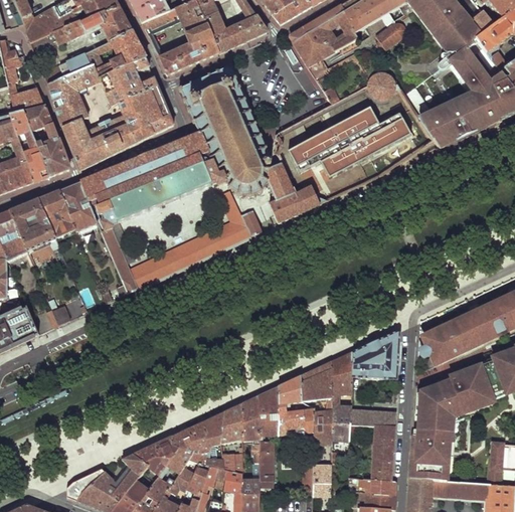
[(72,10),(83,5),(92,0),(15,0),(25,22),(24,23),(25,30),(25,33),(30,42),(80,21),(72,10)]
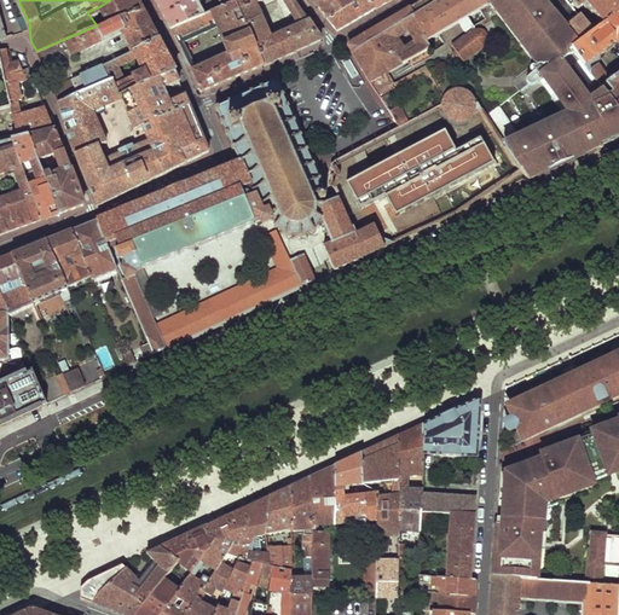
[(36,51),(42,65),(71,52),(71,51),(85,45),(86,46),(123,28),(133,48),(158,36),(143,7),(139,0),(110,0),(100,6),(110,22),(98,27),(97,25),(36,51)]
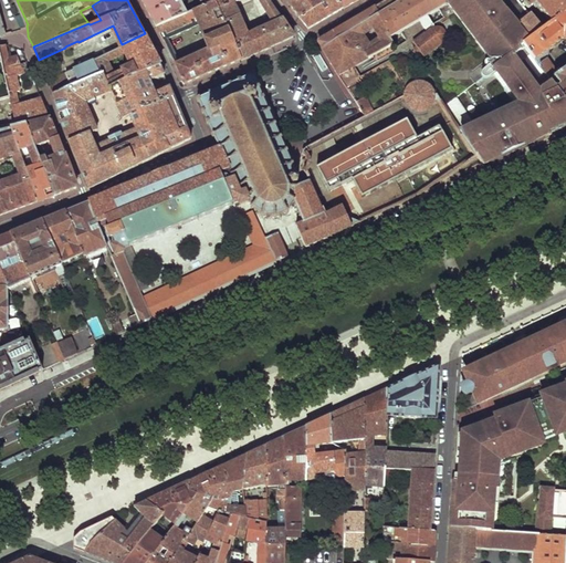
[(144,0),(149,10),(157,25),(186,11),(180,0),(202,0),(205,4),(212,0),(144,0)]
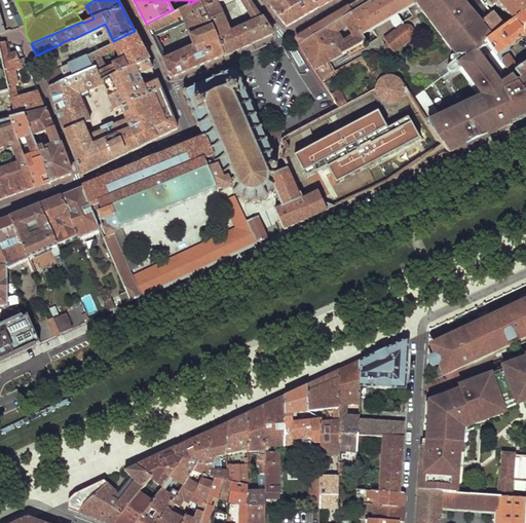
[(146,24),(152,36),(185,21),(195,43),(163,58),(172,76),(224,54),(209,22),(199,0),(197,0),(190,4),(180,8),(180,7),(173,10),(146,24)]
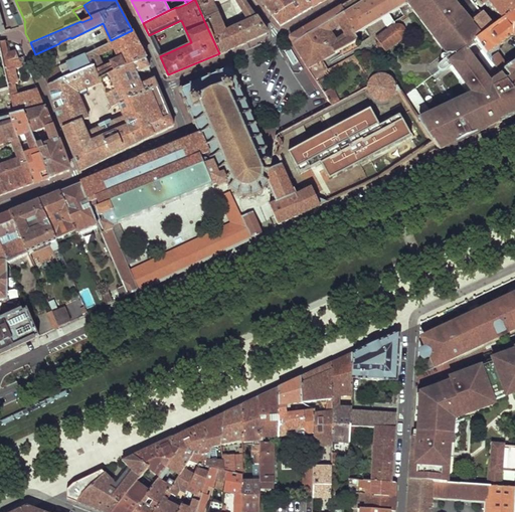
[(195,0),(204,21),(218,14),(211,1),(213,0),(195,0)]
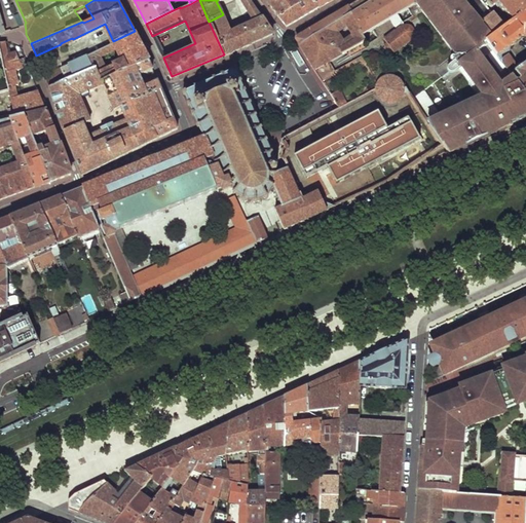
[(209,22),(224,54),(272,31),(252,0),(240,0),(251,20),(229,31),(223,14),(209,22)]
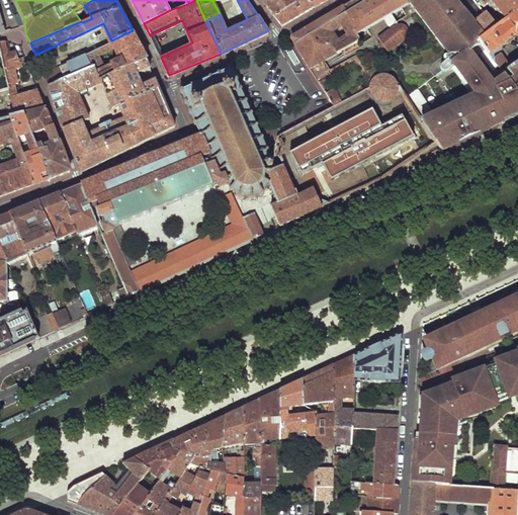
[(271,10),(274,14),(295,0),(272,0),(266,4),(271,10)]
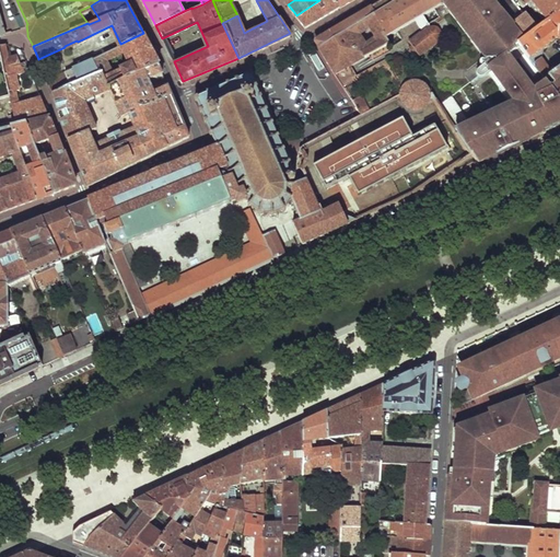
[(296,15),(304,25),(326,13),(339,6),(336,0),(319,0),(296,15)]
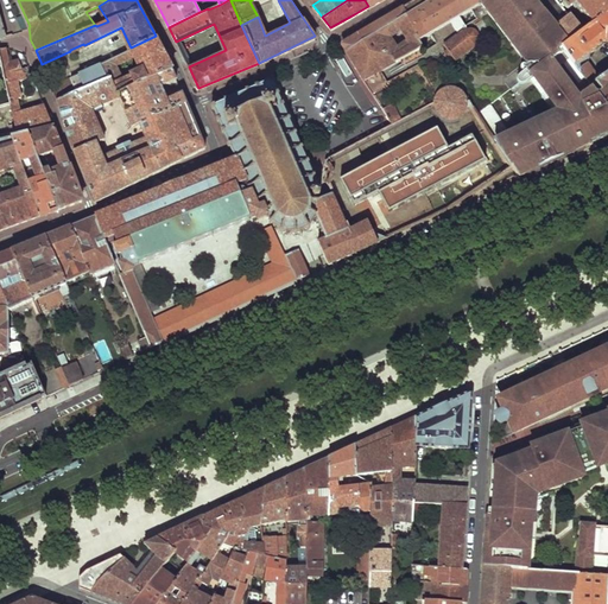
[(462,27),(463,29),(488,10),(481,0),(411,0),(401,6),(424,46),(429,55),(444,43),(443,40),(462,27)]
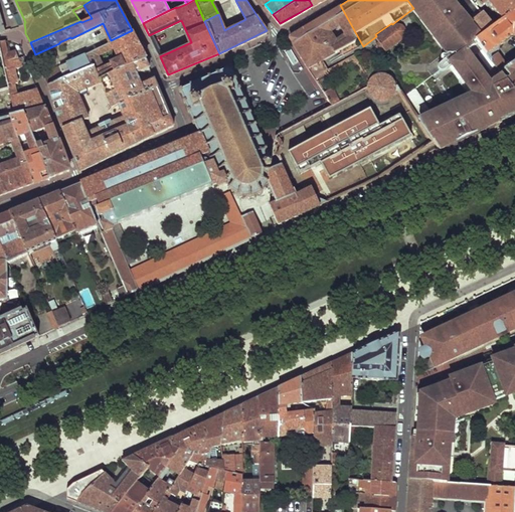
[(407,0),(413,8),(454,59),(466,50),(478,41),(476,38),(493,25),(475,2),(473,0),(407,0)]
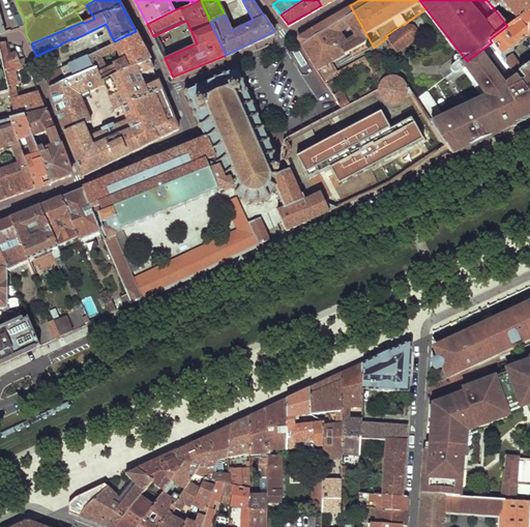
[(503,3),(517,19),(529,8),(529,0),(491,0),(495,5),(499,2),(501,4),(503,3)]
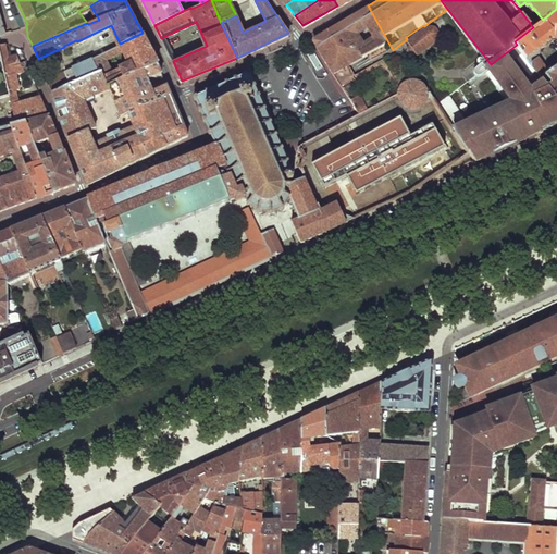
[(388,42),(368,5),(342,21),(314,37),(313,39),(313,41),(343,86),(357,78),(348,63),(388,42)]
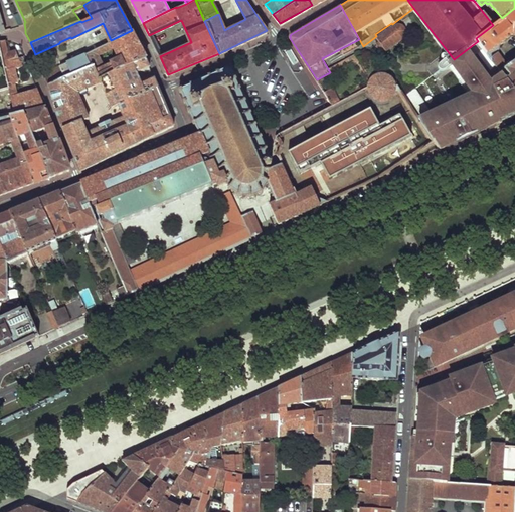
[(480,45),(490,57),(494,54),(495,54),(496,55),(497,57),(501,54),(498,50),(500,42),(513,33),(514,33),(514,8),(502,18),(493,25),(476,38),(478,41),(480,45)]
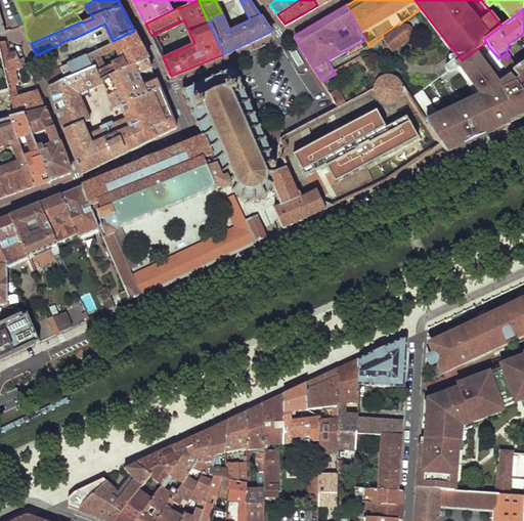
[(402,24),(399,25),(398,24),(382,35),(383,37),(392,50),(408,38),(407,37),(409,36),(410,34),(411,31),(410,28),(409,26),(408,25),(407,24),(404,23),(402,24)]
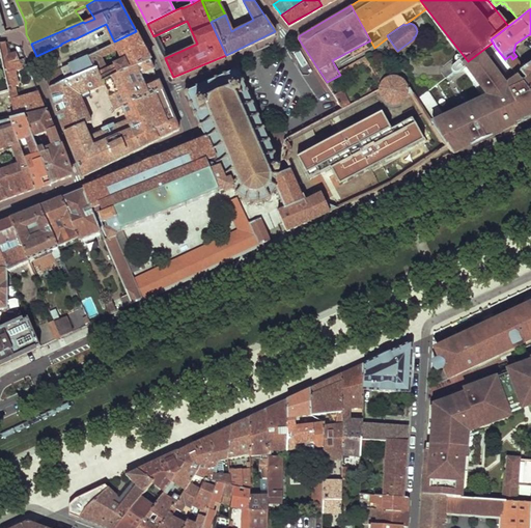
[(142,44),(136,31),(114,42),(88,54),(93,67),(96,66),(103,80),(150,59),(142,44)]
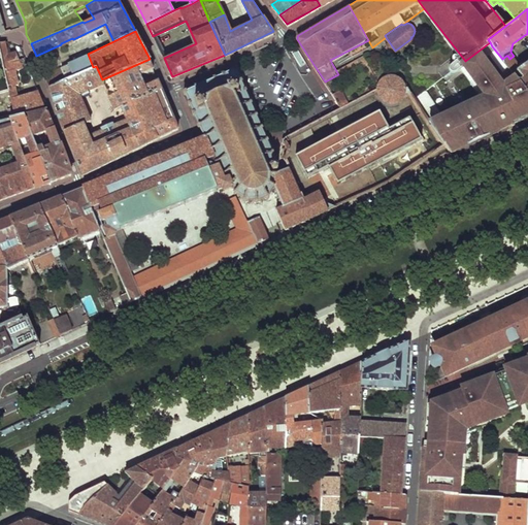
[(0,39),(0,43),(3,60),(20,57),(17,50),(8,52),(6,39),(0,39)]
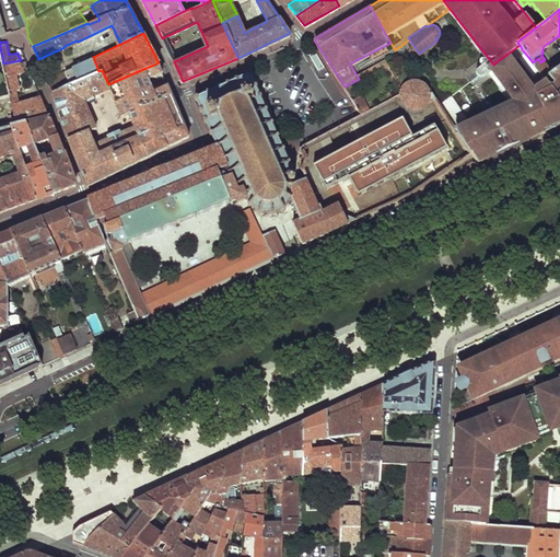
[(0,96),(10,94),(3,64),(0,46),(0,96)]
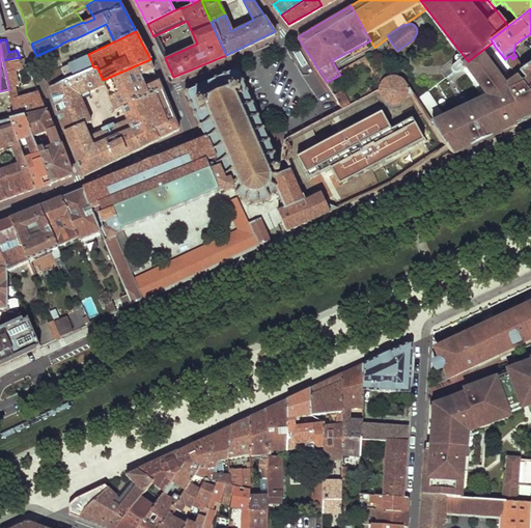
[(506,77),(513,72),(505,59),(495,47),(487,52),(506,77)]
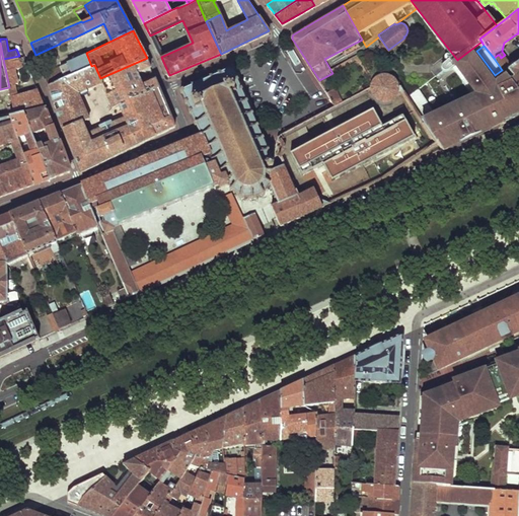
[(433,132),(438,140),(439,142),(444,149),(518,114),(518,91),(506,75),(495,83),(469,51),(457,60),(482,93),(426,121),(433,132)]
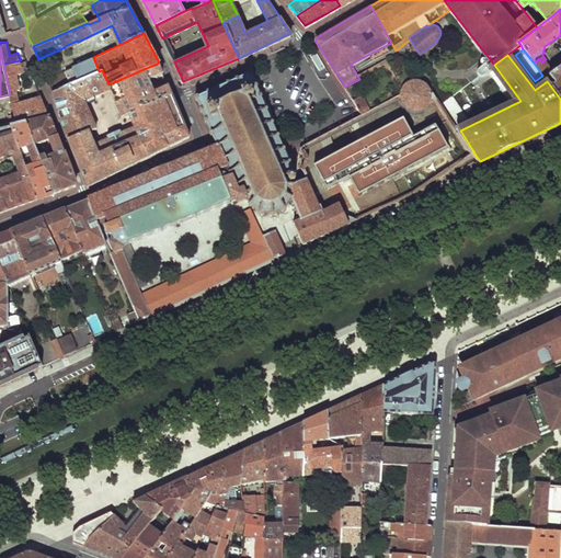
[(46,78),(53,91),(99,71),(93,57),(46,78)]
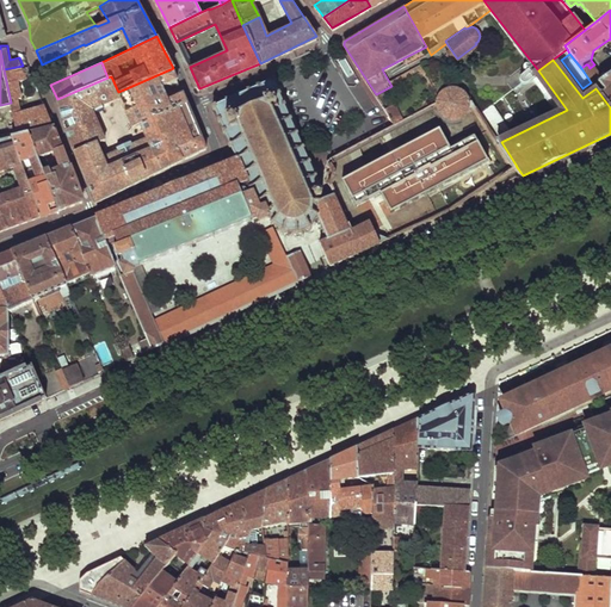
[(581,68),(591,82),(593,85),(608,74),(604,70),(604,69),(600,72),(594,64),(590,68),(588,66),(587,64),(586,64),(581,68)]
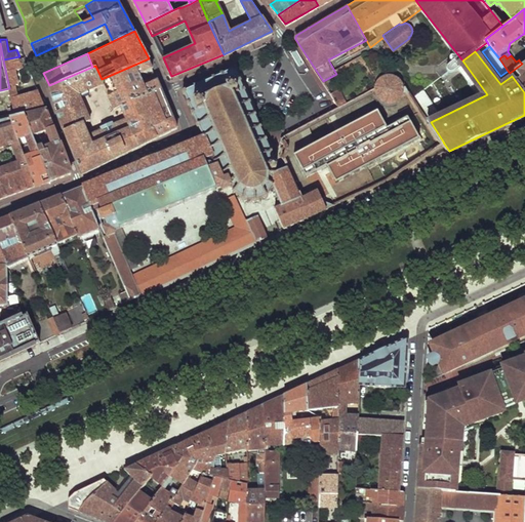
[(3,59),(9,88),(14,112),(44,104),(38,89),(17,95),(15,83),(18,82),(15,68),(24,66),(19,56),(3,59)]
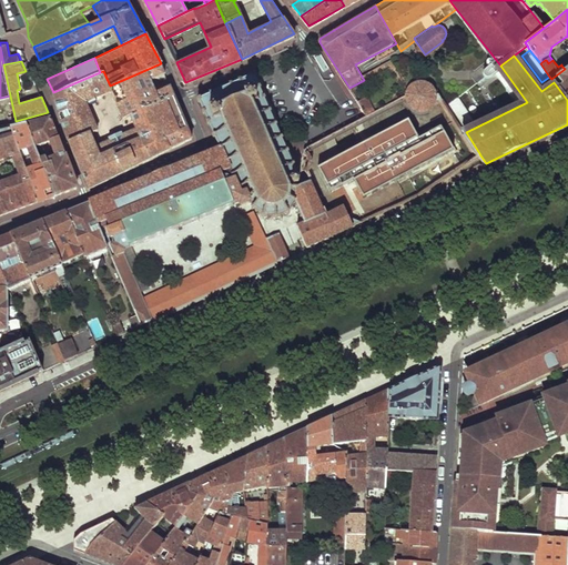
[(110,86),(103,71),(100,72),(53,92),(89,188),(140,162),(191,137),(172,90),(171,86),(156,92),(151,80),(165,73),(161,63),(110,86)]
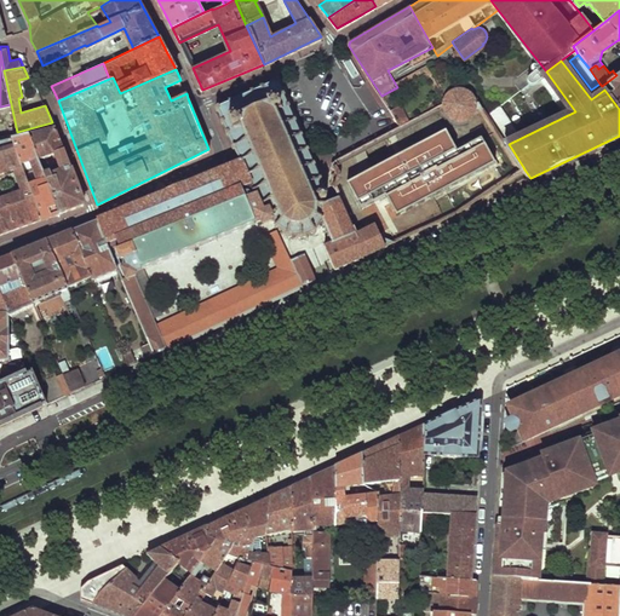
[(604,90),(619,109),(619,72),(616,75),(602,86),(604,90)]
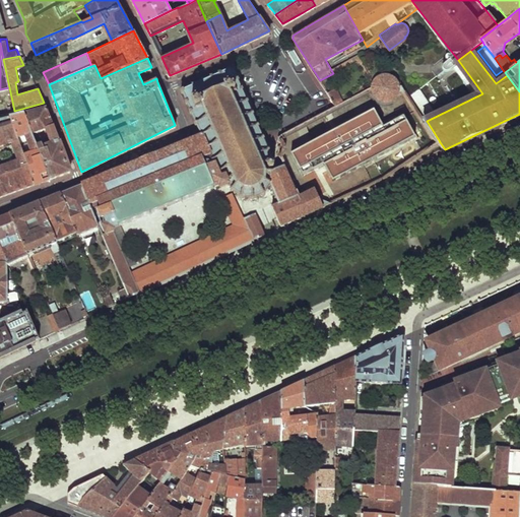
[(259,122),(233,63),(181,86),(179,91),(200,135),(202,134),(221,177),(226,175),(230,181),(231,181),(233,185),(232,186),(235,188),(236,187),(242,191),(242,193),(244,194),(245,192),(251,193),(250,195),(254,195),(254,193),(260,190),(261,192),(264,190),(263,188),(270,183),(278,200),(298,192),(284,165),(283,163),(281,164),(278,166),(279,167),(272,170),(271,168),(270,166),(273,166),(273,162),(272,159),(275,158),(273,153),(270,146),(273,145),(281,142),(279,138),(277,136),(272,132),(263,125),(259,122)]
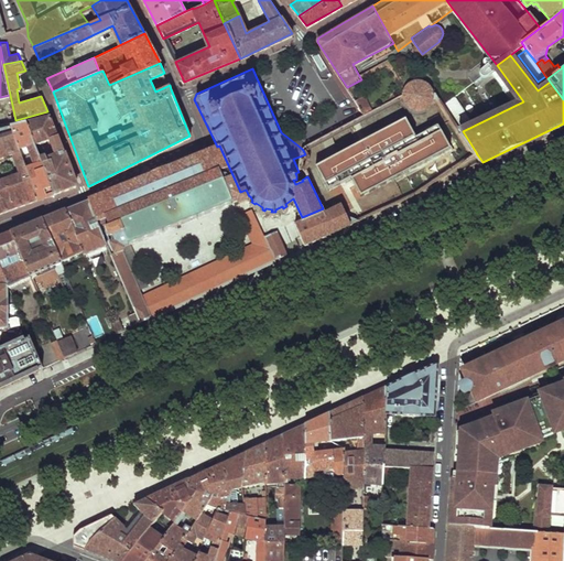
[(405,89),(405,92),(404,95),(404,98),(405,100),(408,104),(410,106),(413,108),(415,108),(419,108),(422,108),(425,107),(429,104),(431,101),(431,99),(432,97),(432,93),(431,89),(429,86),(426,84),(424,83),(423,82),(422,82),(420,82),(416,82),(414,82),(411,83),(409,85),(407,87),(405,89)]
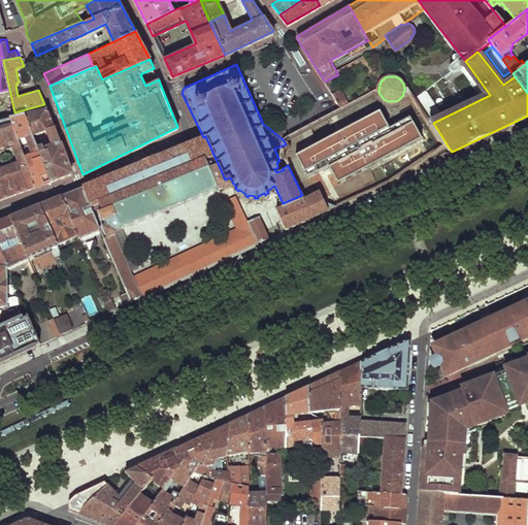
[(333,93),(340,106),(350,101),(342,88),(333,93)]
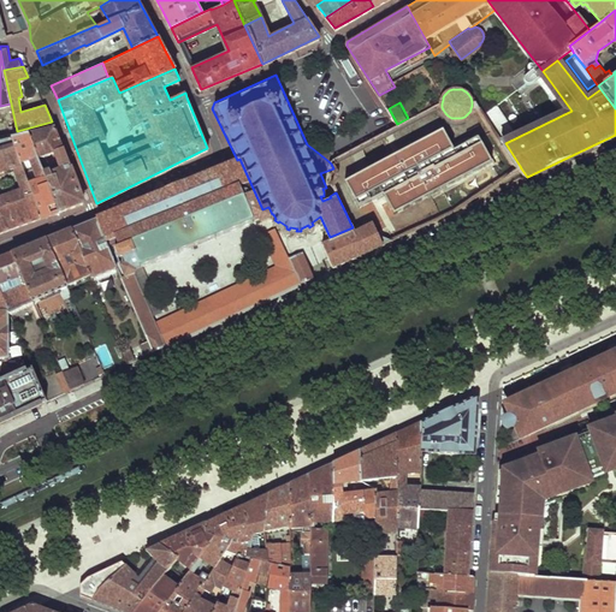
[(496,102),(487,107),(503,131),(511,126),(496,102)]
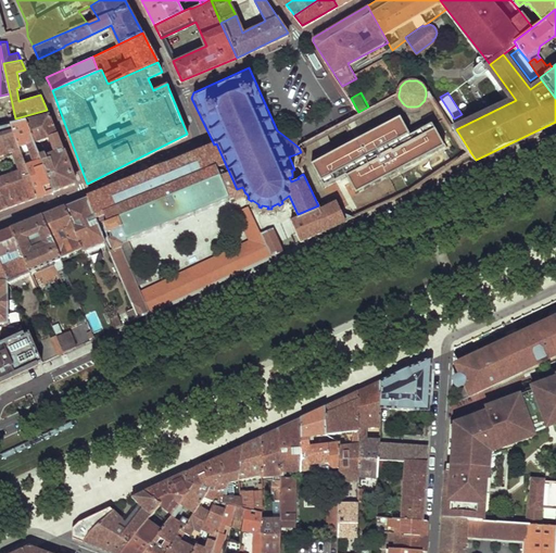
[(27,120),(35,141),(50,136),(58,133),(50,112),(48,113),(27,120)]
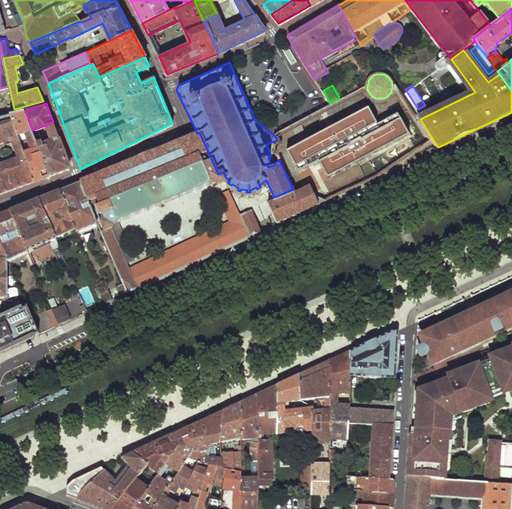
[(378,106),(297,149),(307,167),(332,154),(334,159),(329,162),(337,177),(419,134),(411,119),(380,135),(377,130),(388,125),(378,106)]
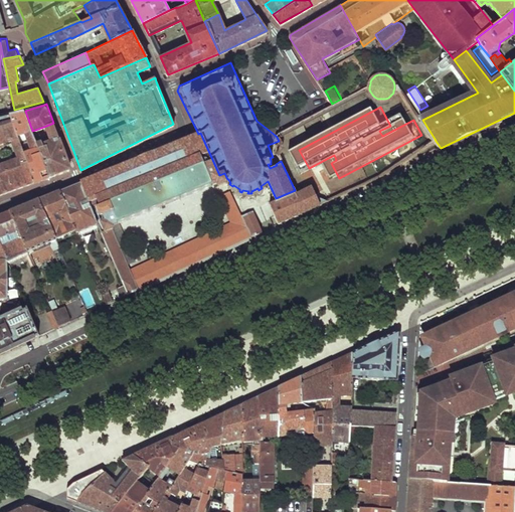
[(25,155),(35,181),(42,178),(49,176),(37,145),(32,131),(25,111),(10,115),(17,135),(26,132),(32,150),(24,153),(25,155)]
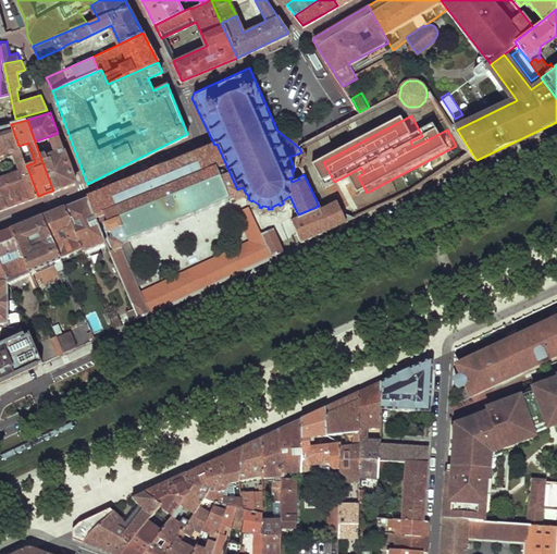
[(0,126),(0,154),(13,149),(20,147),(19,146),(11,124),(0,126)]
